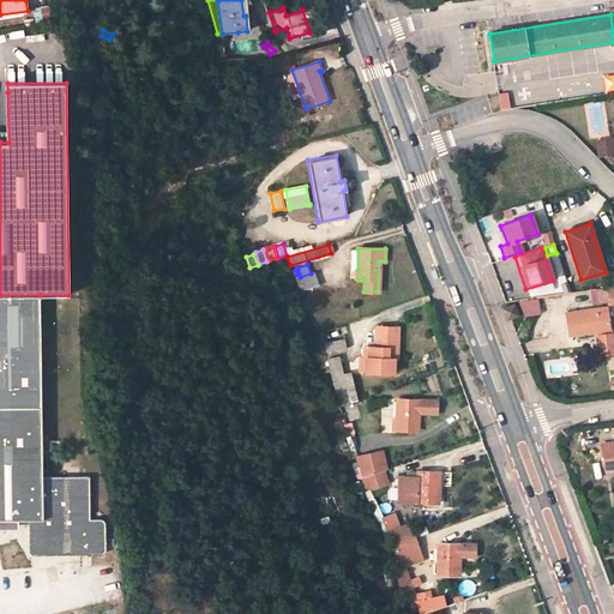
[(300,277),(295,278),(300,292),(318,286),(314,272),(311,274),(300,277)]
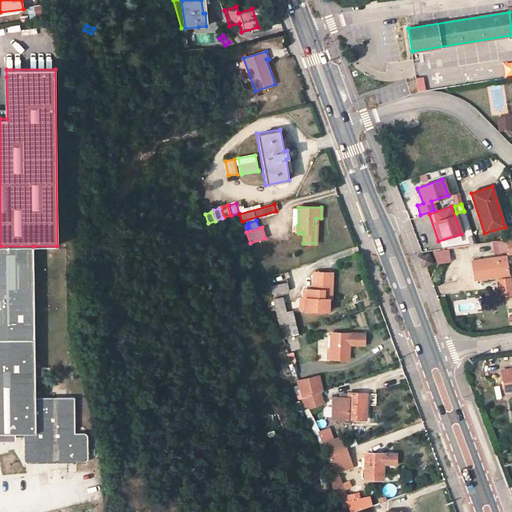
[(507,252),(505,241),(492,243),(494,255),(507,252)]
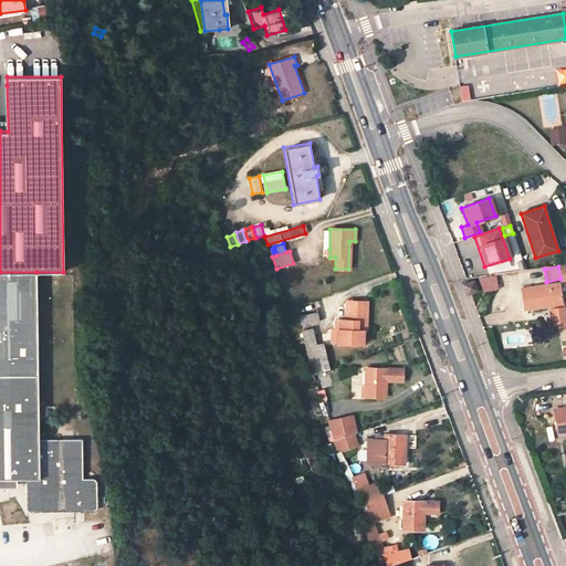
[(0,482),(24,483),(24,507),(25,511),(27,513),(28,514),(30,515),(88,514),(91,514),(94,514),(95,512),(96,509),(96,490),(96,486),(94,483),(92,482),(83,482),(83,441),(38,441),(37,274),(37,272),(0,272),(0,482)]
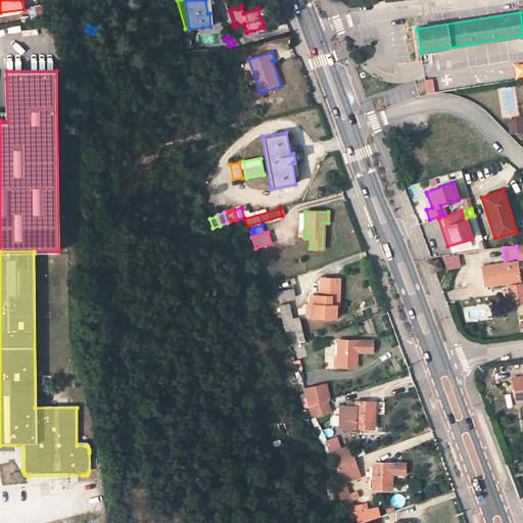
[(459,254),(441,257),(446,269),(461,267),(459,254)]
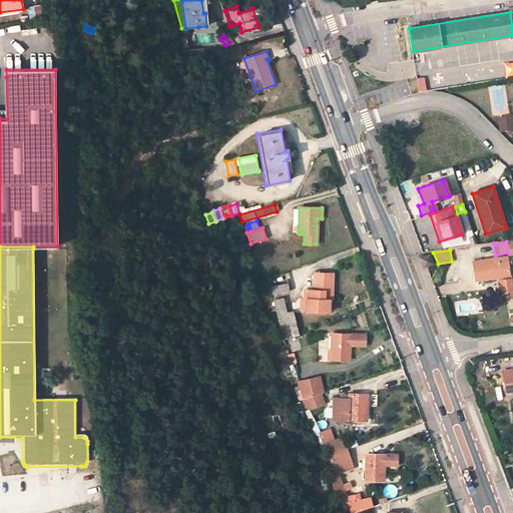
[(430,253),(420,258),(424,267),(433,263),(430,253)]
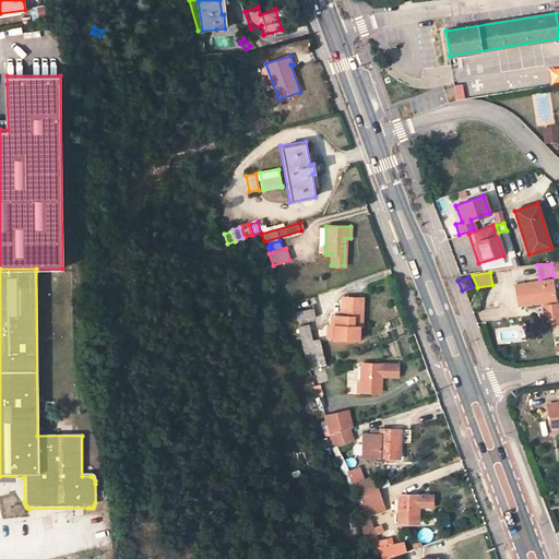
[(552,280),(515,285),(519,305),(556,300),(552,280)]
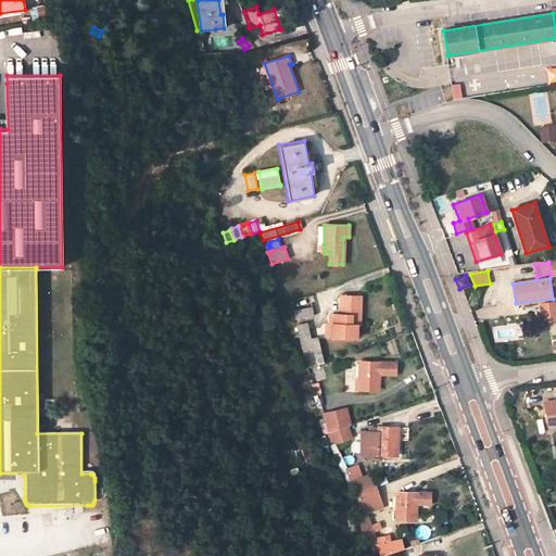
[(308,295),(291,301),(295,319),(313,316),(308,295)]
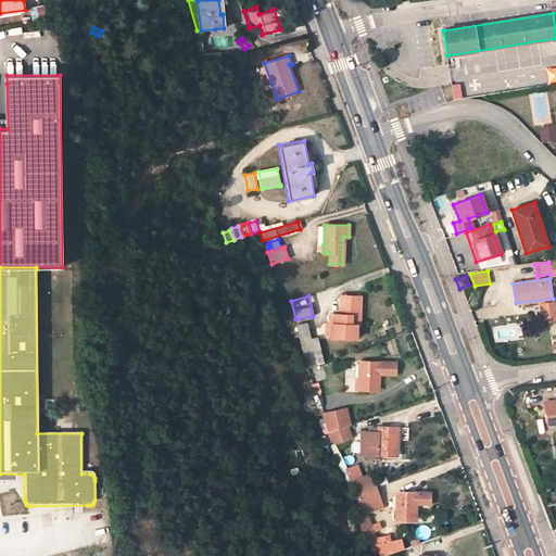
[(361,297),(341,295),(340,313),(335,313),(333,323),(331,323),(330,336),(356,337),(356,324),(359,324),(361,297)]
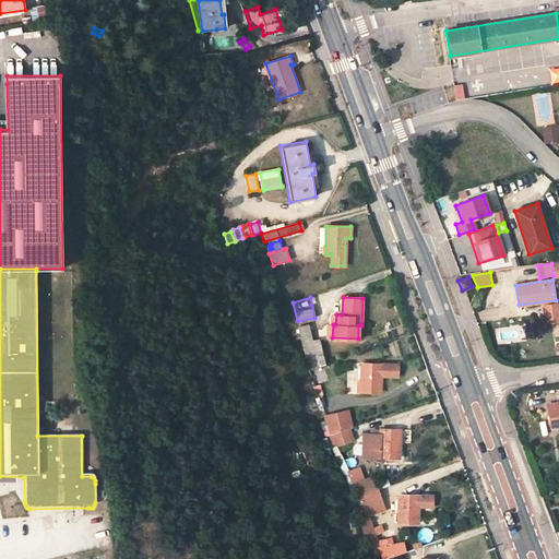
[(558,308),(558,302),(543,305),(546,323),(558,321),(558,308)]
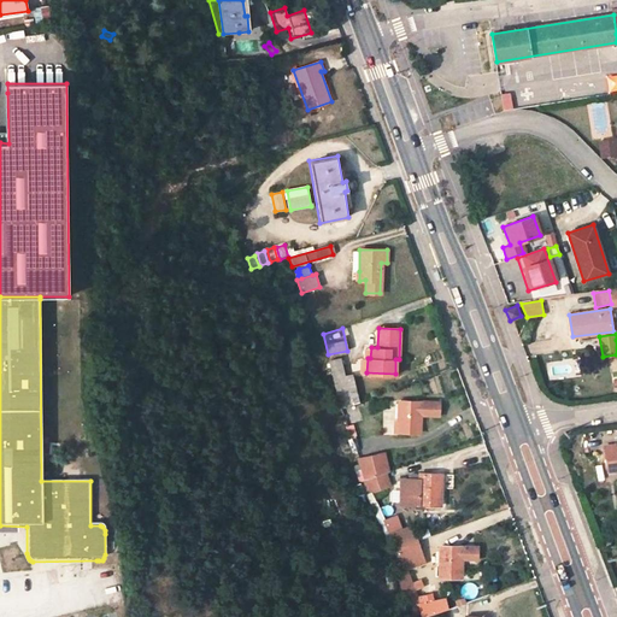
[(371,347),(362,347),(360,372),(366,372),(368,358),(370,358),(371,347)]
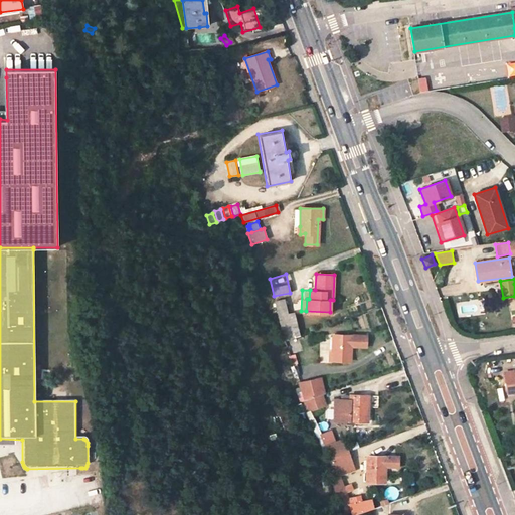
[(286,307),(276,309),(282,331),(285,341),(301,335),(295,311),(288,313),(286,307)]
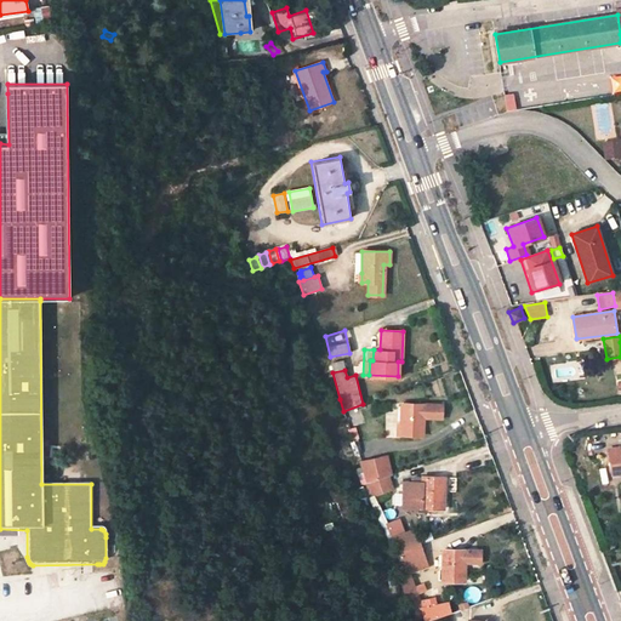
[(400,434),(422,436),(423,417),(442,419),(442,405),(425,404),(402,403),(400,434)]
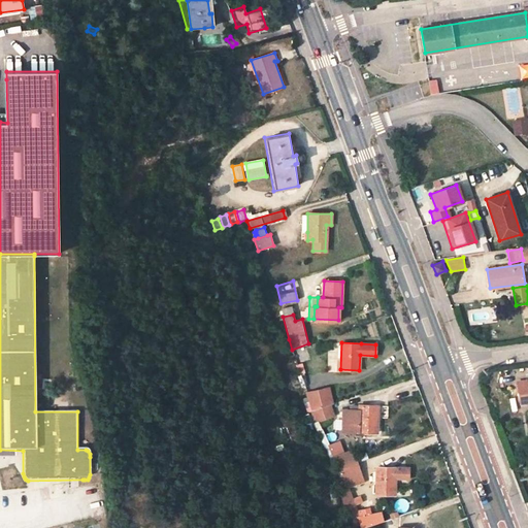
[(527,383),(527,384),(518,385),(520,403),(527,401),(527,383)]
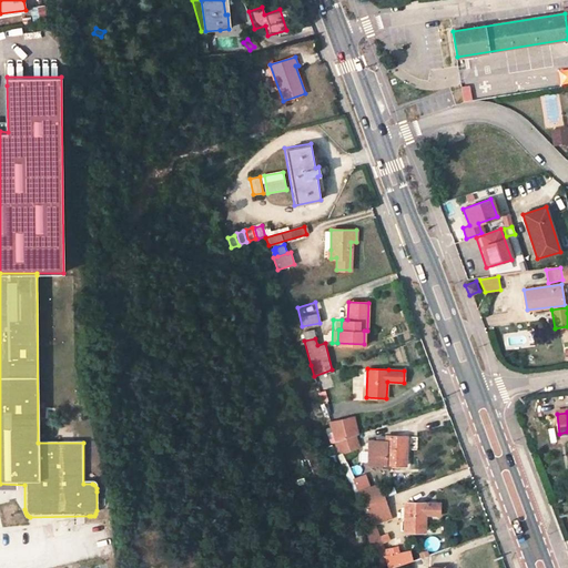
[(353,417),(334,422),(341,440),(357,434),(353,417)]
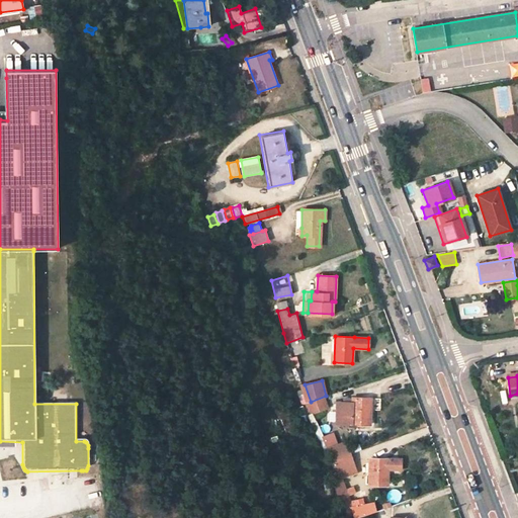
[(305,384),(303,385),(307,402),(311,402),(305,384)]
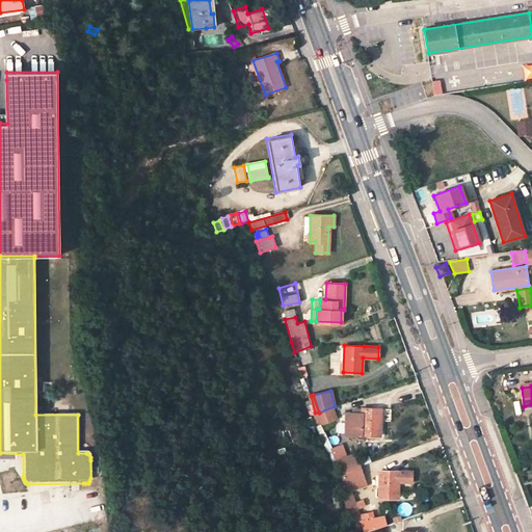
[(361,414),(347,414),(346,434),(380,434),(381,407),(362,407),(361,414)]
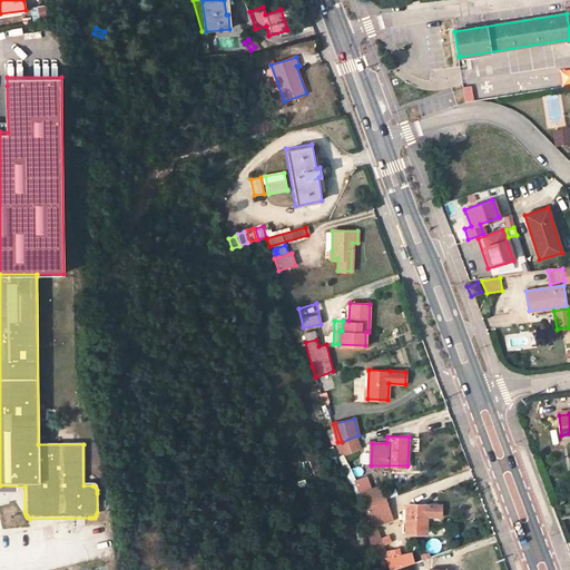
[(382,491),(374,494),(375,498),(373,499),(374,502),(384,498),(382,491)]
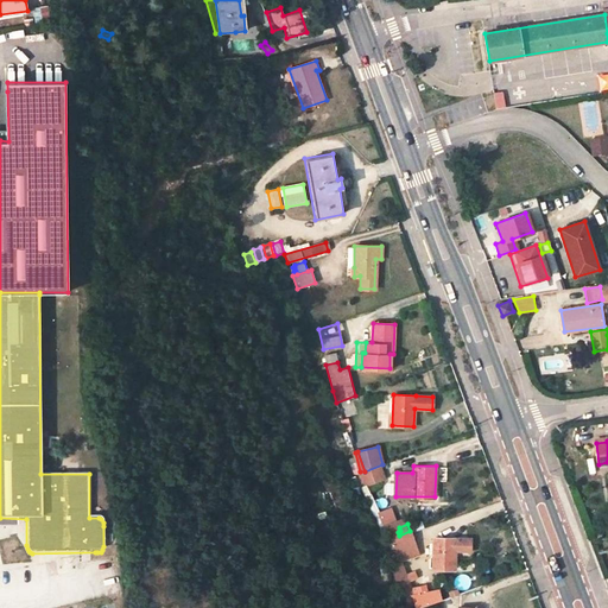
[(410,531),(399,536),(391,539),(396,551),(415,544),(410,531)]
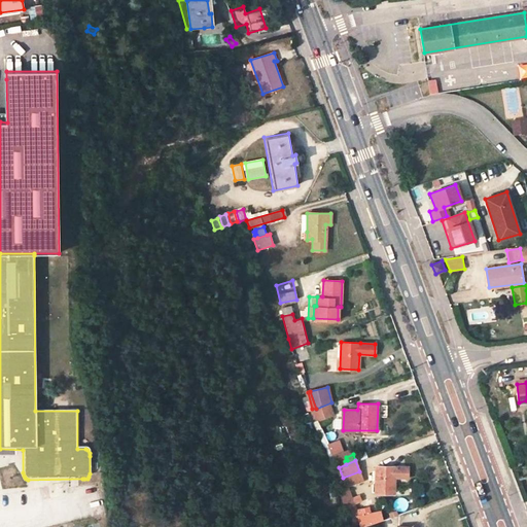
[(395,466),(376,466),(375,492),(394,493),(394,476),(408,477),(408,466),(395,466)]
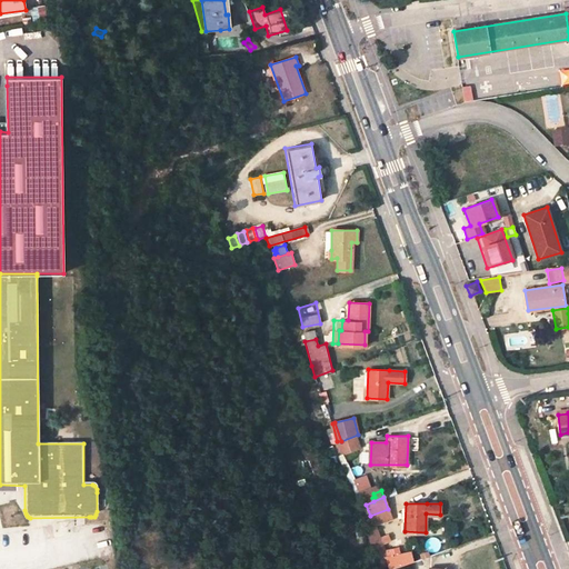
[(391,518),(388,509),(370,516),(371,521),(382,551),(385,558),(401,555),(397,537),(380,539),(375,523),(391,518)]
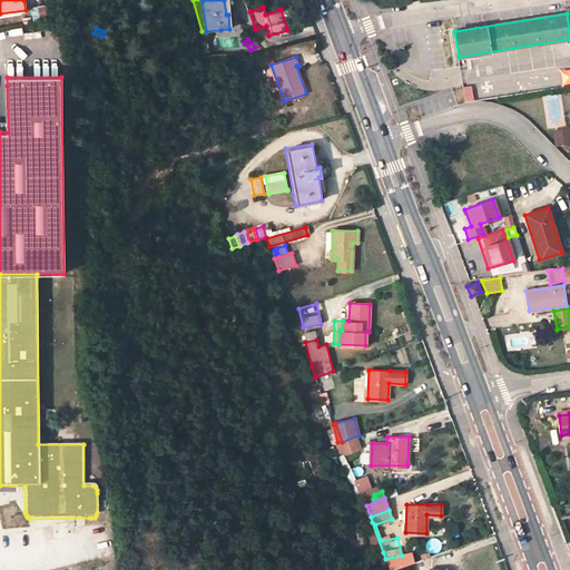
[(372,522),(364,524),(374,553),(383,552),(372,522)]
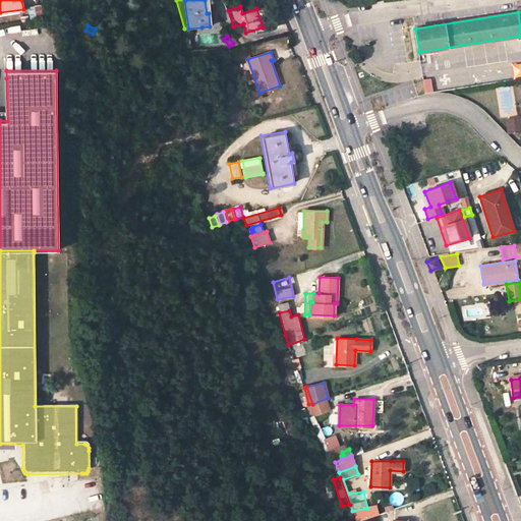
[(401,505),(402,493),(391,491),(390,504),(401,505)]
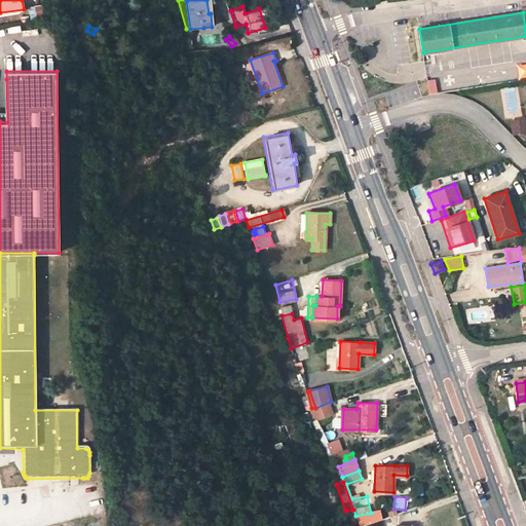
[(371,513),(355,516),(359,522),(360,525),(361,525),(381,519),(379,511),(371,513)]
